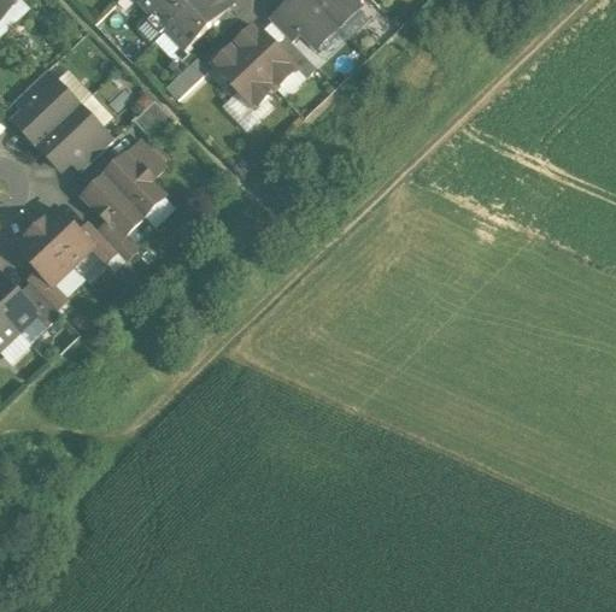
[(140,0),(139,1),(166,30),(197,0),(140,0)]
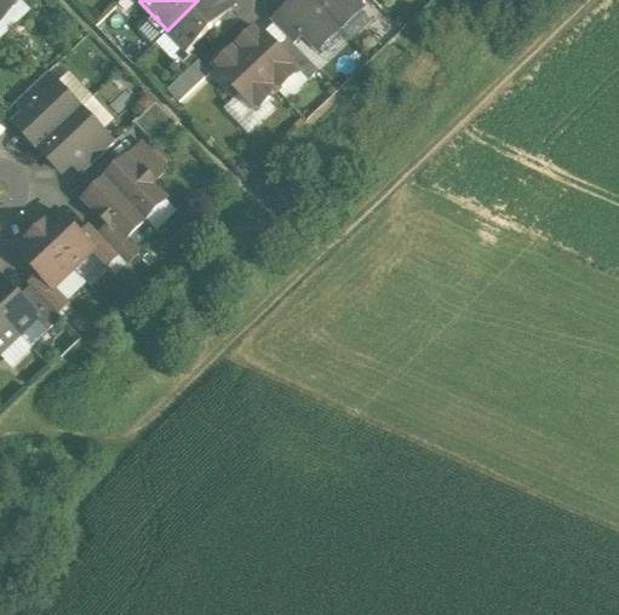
[(198,0),(167,30),(187,50),(230,7),(222,0),(198,0)]
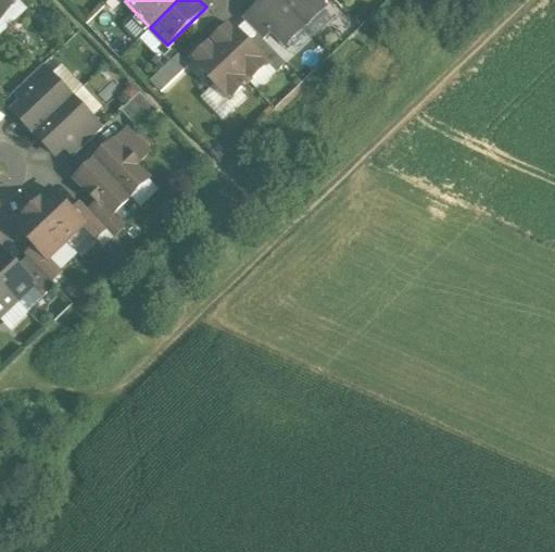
[(261,0),(252,9),(253,11),(272,29),(285,42),(304,24),(280,0),(261,0)]
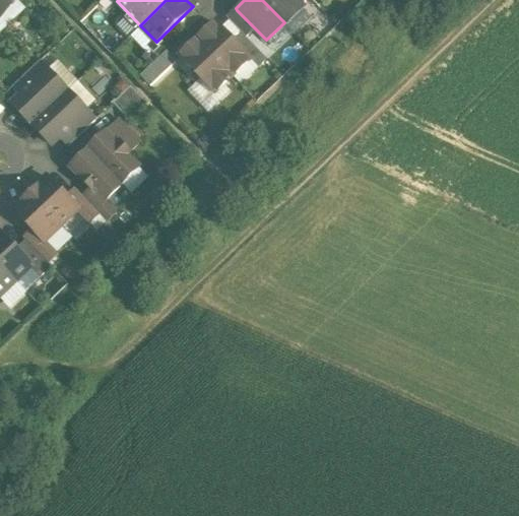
[(262,0),(284,22),(303,5),(301,3),(298,0),(262,0)]
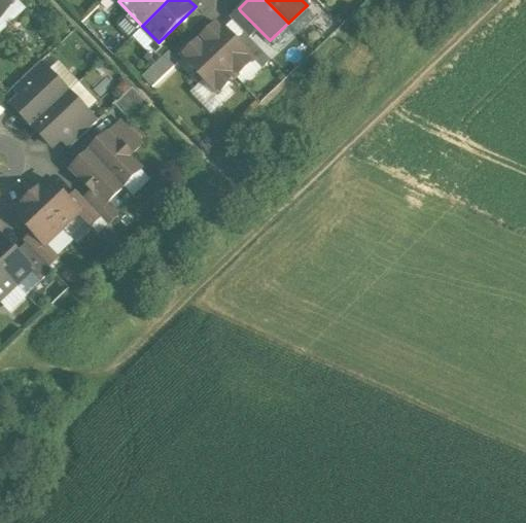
[(257,28),(240,10),(232,19),(244,31),(248,36),(257,28)]
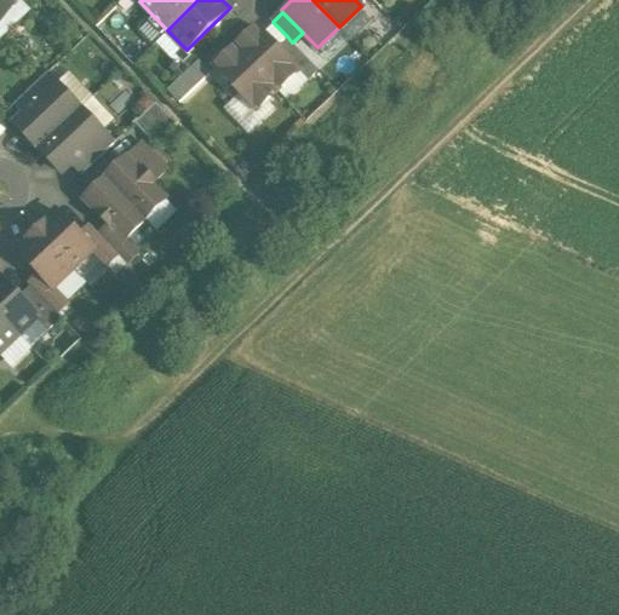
[(257,26),(235,46),(276,88),(296,69),(297,68),(276,47),(257,26)]
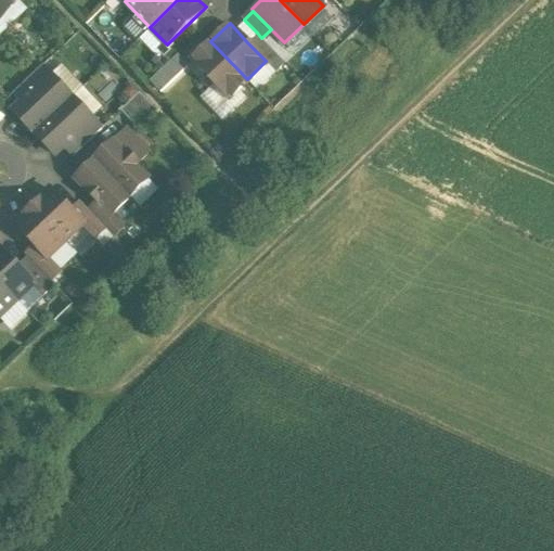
[(261,38),(257,33),(247,42),(266,61),(265,62),(273,71),(284,61),(261,38)]
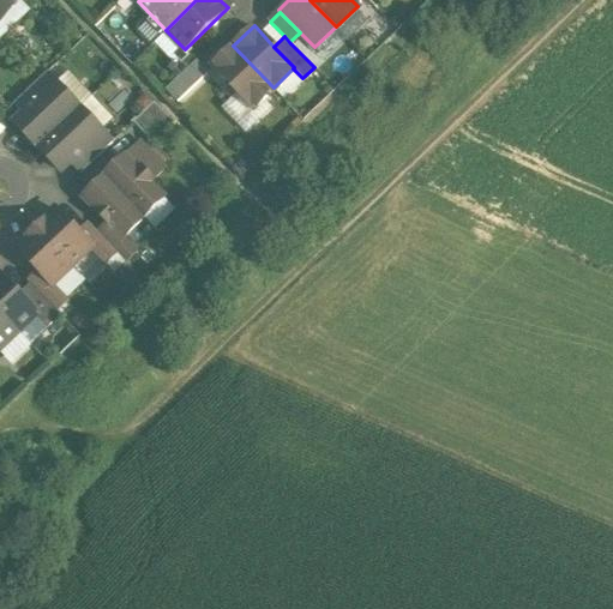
[(233,46),(212,66),(252,108),(274,88),(233,46)]
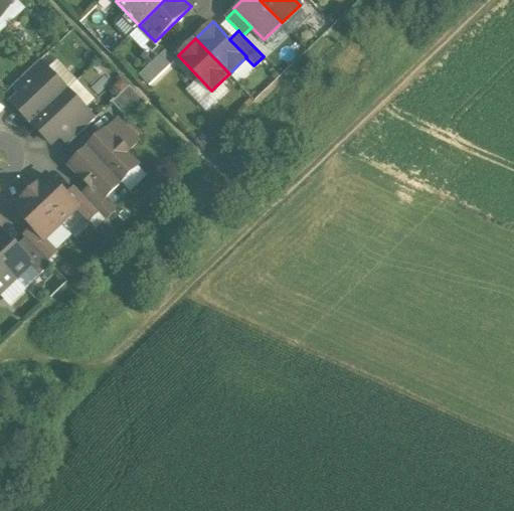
[(149,47),(140,55),(149,63),(157,55),(149,47)]
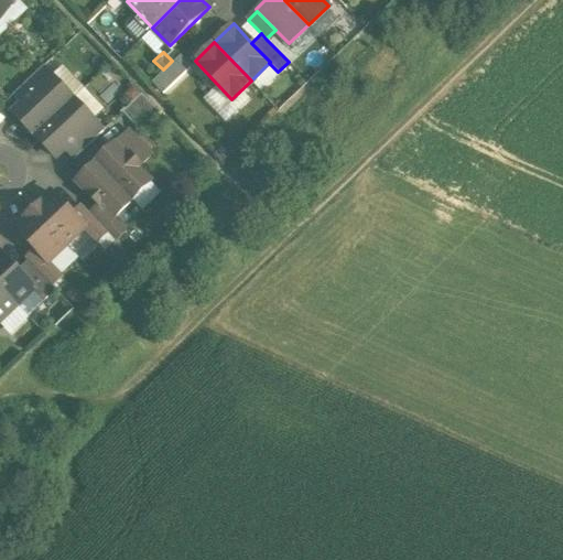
[(163,70),(152,81),(162,92),(190,66),(179,55),(163,70)]
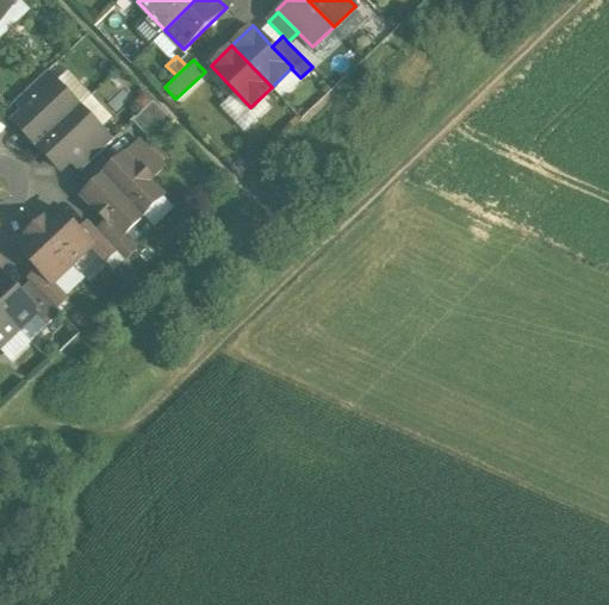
[(45,69),(14,99),(24,110),(55,80),(45,69)]
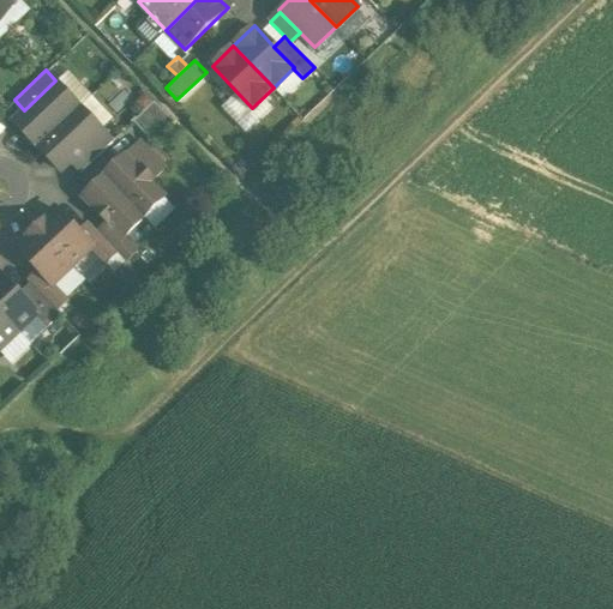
[(24,110),(13,120),(37,145),(78,104),(55,80),(24,110)]
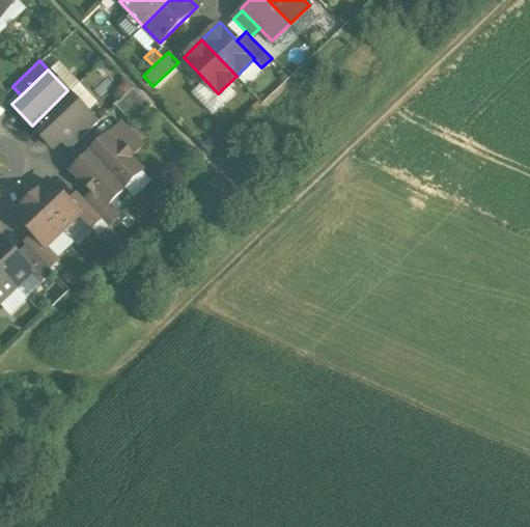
[(149,104),(132,86),(114,104),(132,121),(149,104)]
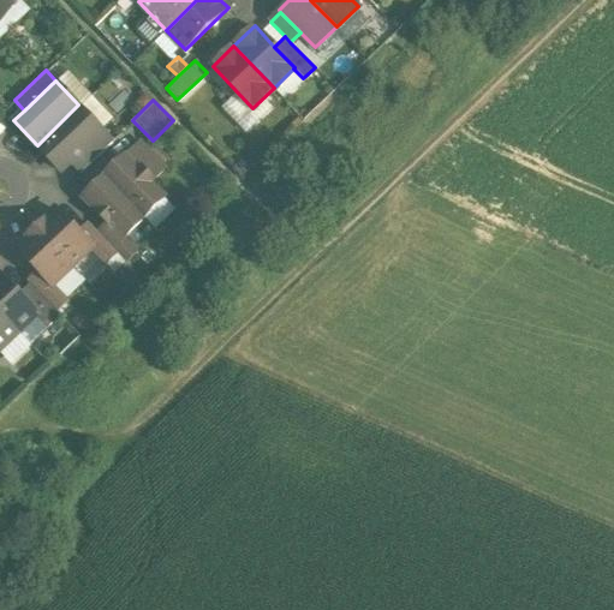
[(78,105),(37,145),(60,169),(71,159),(102,130),(78,105)]
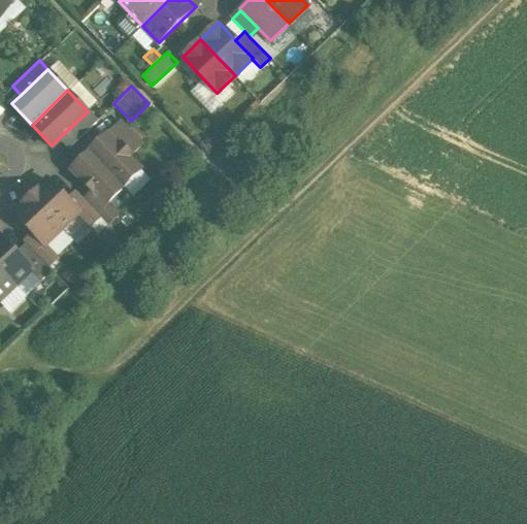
[(88,111),(61,136),(69,145),(96,120),(88,111)]
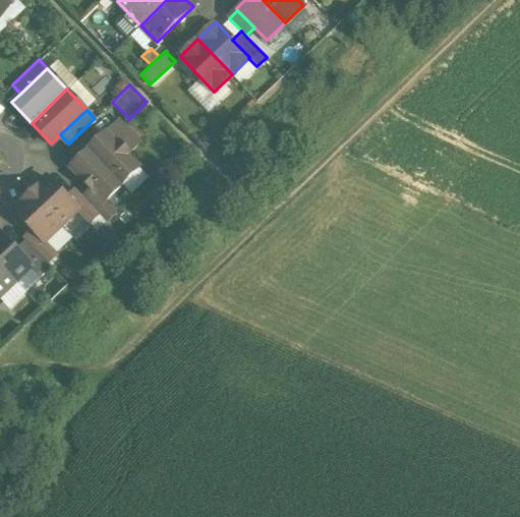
[(138,140),(118,119),(105,131),(116,142),(119,139),(129,150),(138,140)]
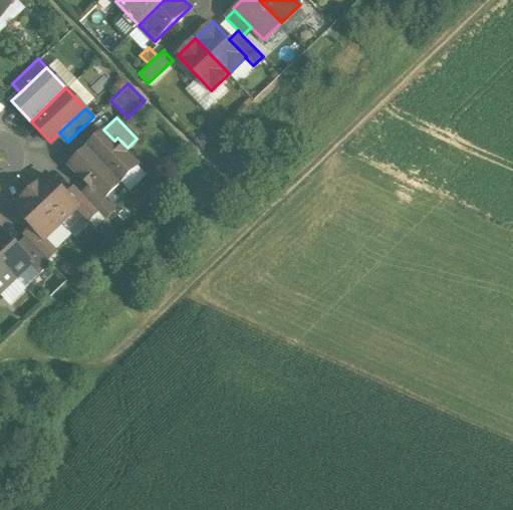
[(103,130),(103,129),(86,146),(86,147),(87,147),(118,180),(119,180),(137,163),(124,151),(127,148),(117,138),(114,141),(103,130)]
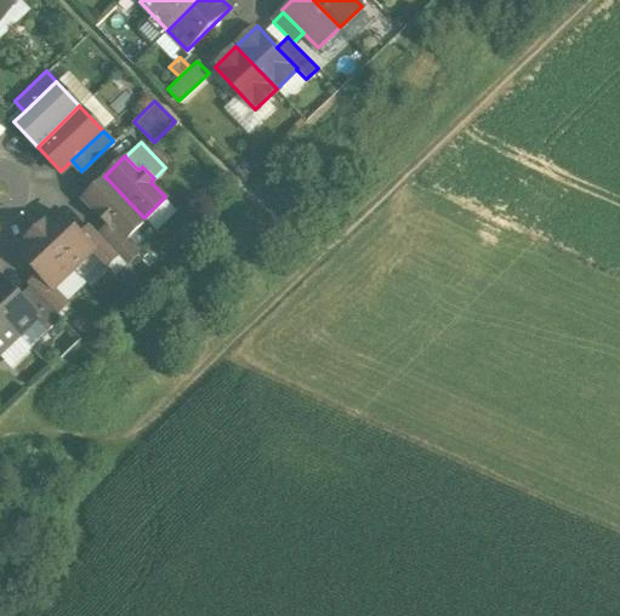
[(143,217),(106,177),(104,177),(84,197),(108,222),(124,238),(144,217),(143,217)]
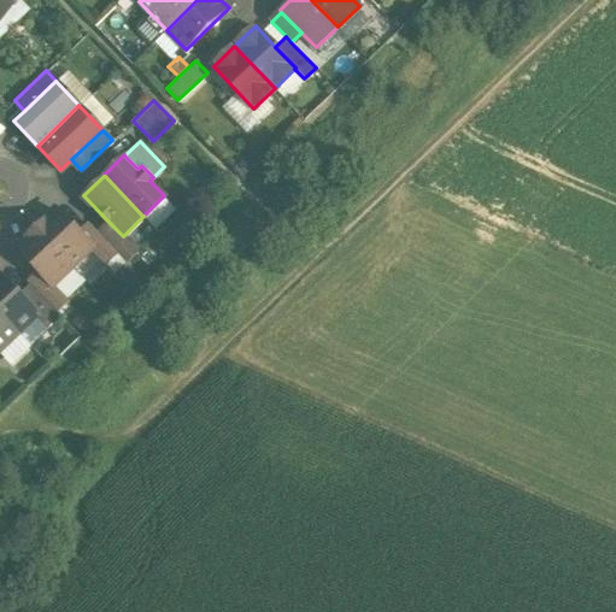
[(77,230),(56,207),(35,227),(71,264),(89,246),(91,245),(77,230)]
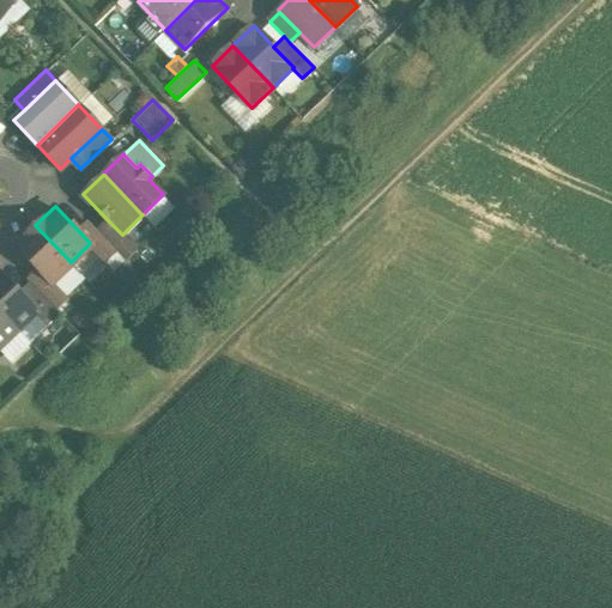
[(96,229),(86,219),(77,229),(90,243),(89,244),(105,261),(116,250),(96,229)]
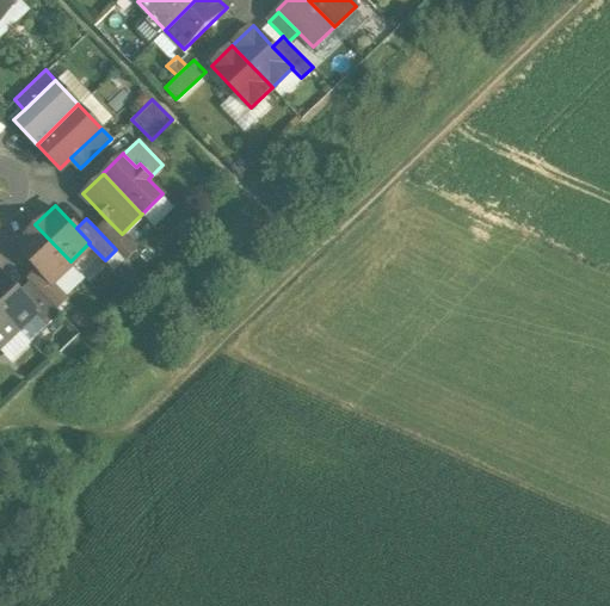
[(122,234),(106,218),(96,228),(116,249),(125,259),(136,248),(122,234)]
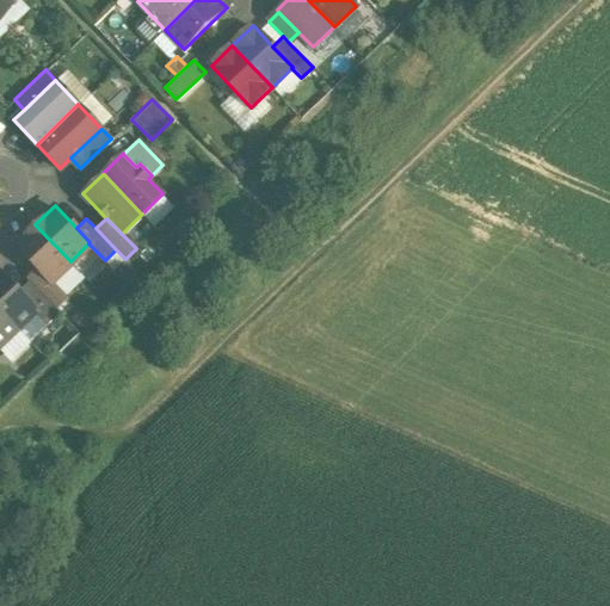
[(71,261),(35,224),(14,243),(36,266),(50,280),(51,279),(71,261)]
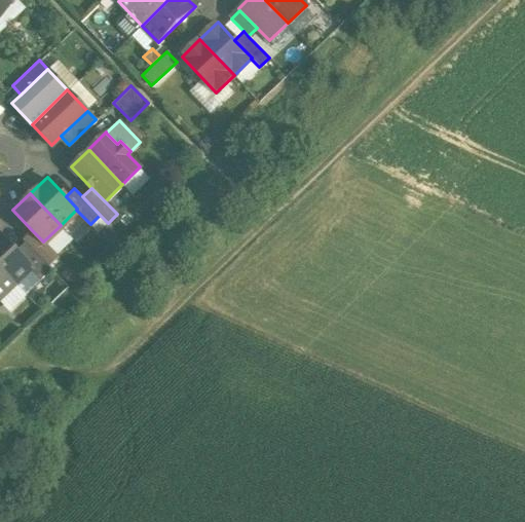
[(44,240),(43,241),(31,229),(23,238),(26,241),(48,264),(58,255),(44,240)]
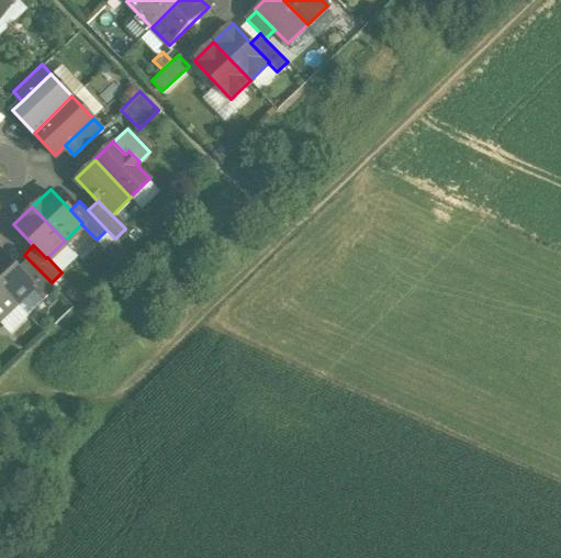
[(17,268),(0,250),(0,283),(14,300),(31,285),(32,285),(17,268)]
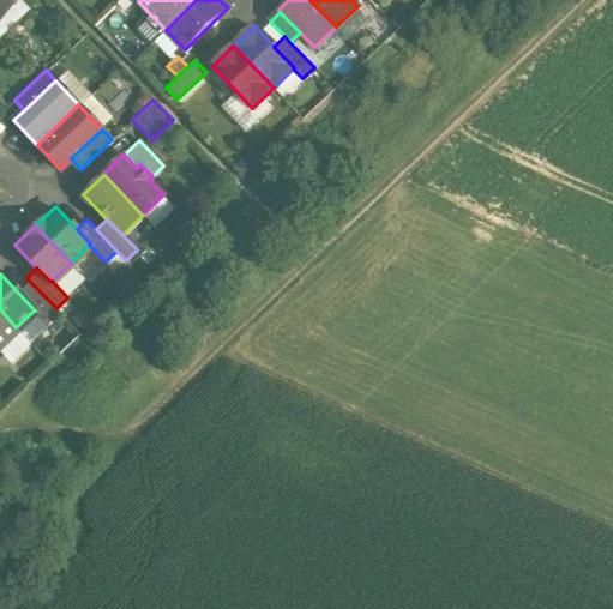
[(59,312),(30,282),(18,293),(35,311),(34,311),(46,324),(59,312)]
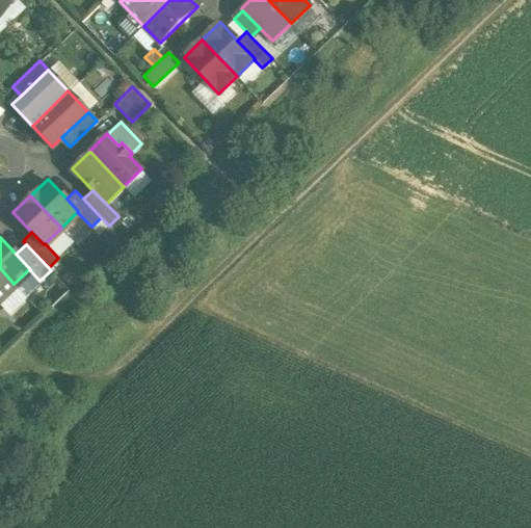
[(0,297),(15,285),(14,284),(0,268),(0,297)]
